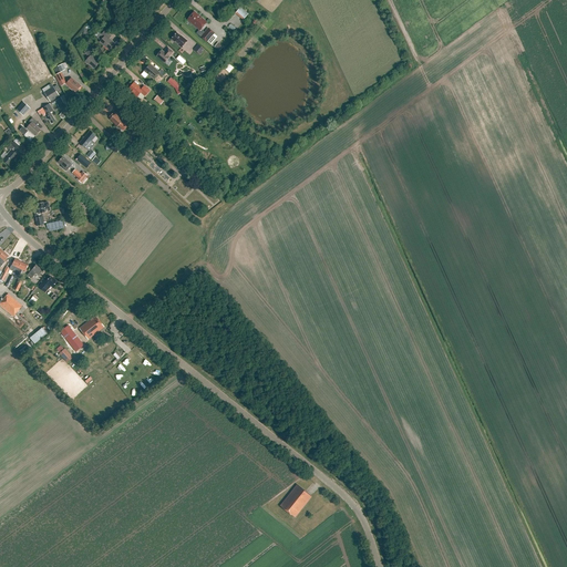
[(235,13),(243,20),(249,13),(240,7),(235,13)]
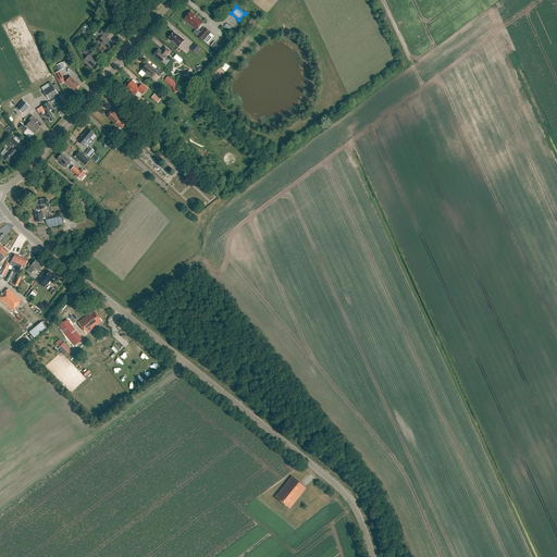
[(197,29),(203,22),(192,11),(184,20),(197,29)]
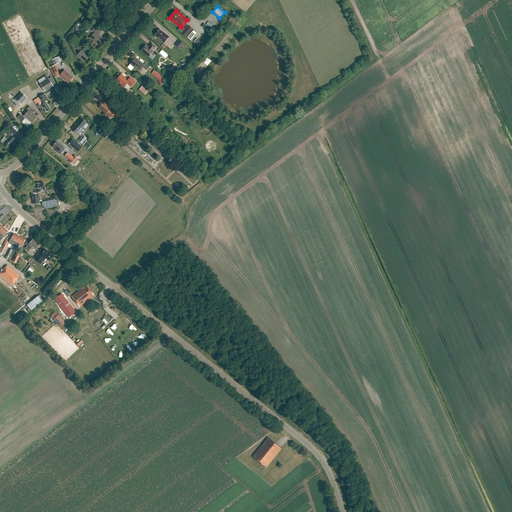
[(188,25),(182,33),(187,38),(194,30),(188,25)]
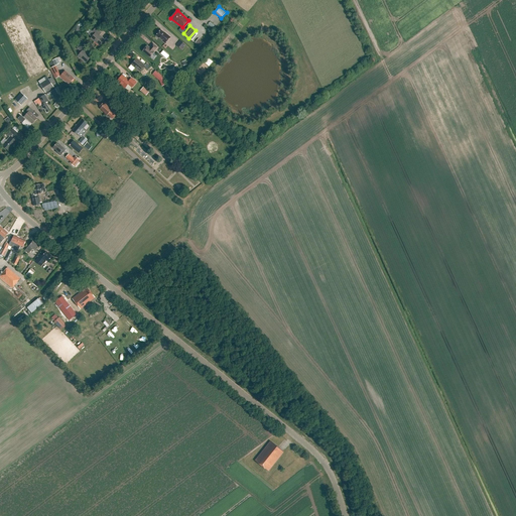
[(96,28),(93,31),(92,30),(89,34),(92,37),(91,38),(100,46),(105,40),(100,35),(102,33),(96,28)]
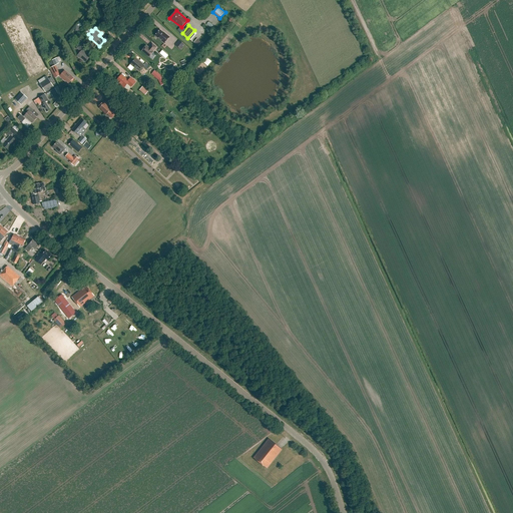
[(160,29),(155,35),(164,43),(169,37),(165,33),(165,34),(160,29)]
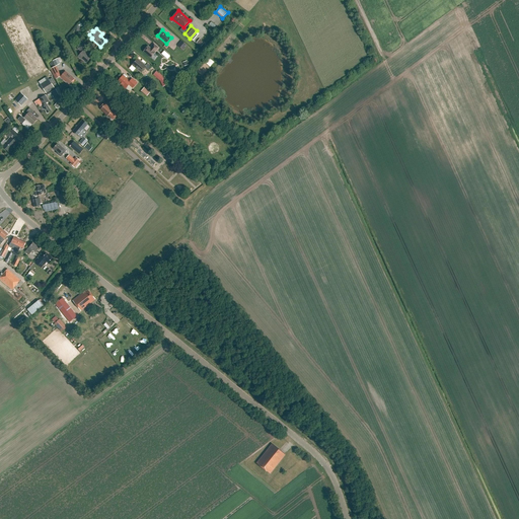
[(181,41),(177,46),(182,50),(188,45),(181,41)]
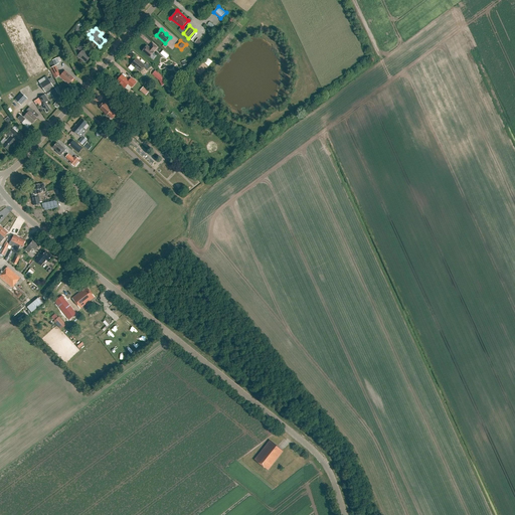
[(147,46),(143,51),(150,57),(154,52),(154,51),(157,47),(153,43),(149,47),(147,46)]
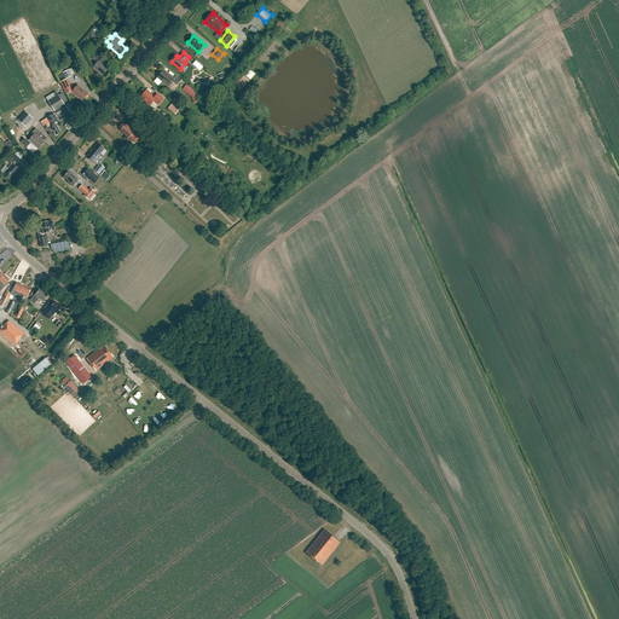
[(94,59),(97,63),(93,67),(97,70),(97,69),(103,74),(108,68),(100,62),(103,59),(98,55),(94,59)]
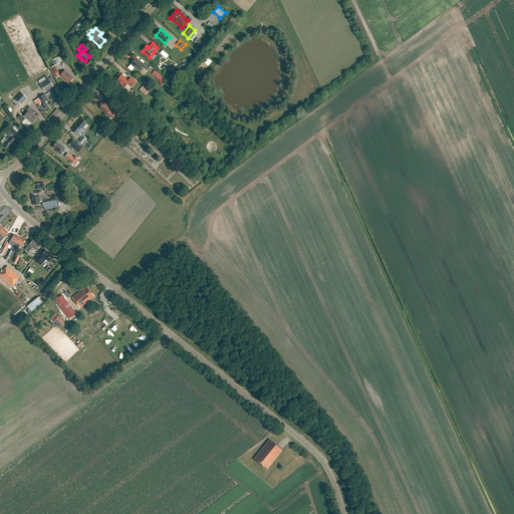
[(166,58),(169,55),(163,50),(160,53),(166,58)]
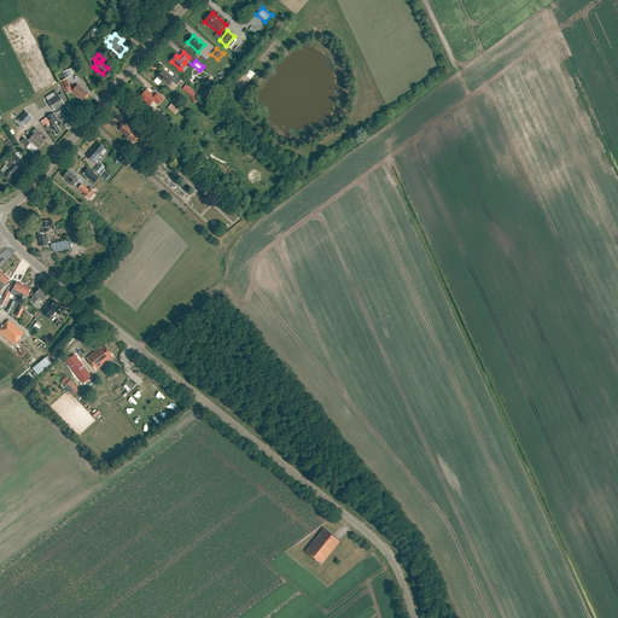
[(71,68),(63,71),(65,79),(74,75),(71,68)]
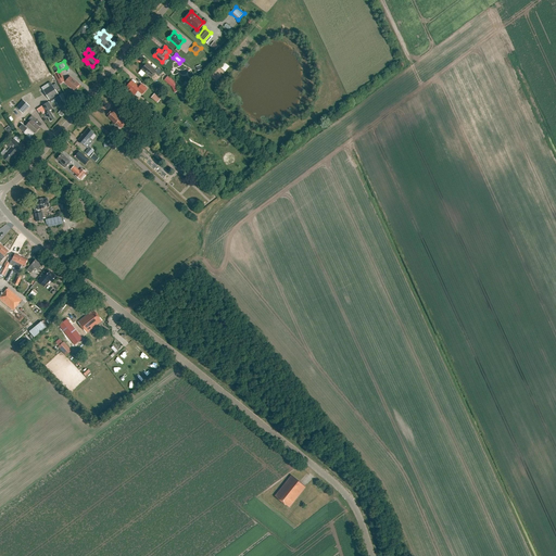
[(151,67),(151,66),(147,63),(141,70),(151,78),(155,72),(160,75),(163,72),(158,67),(155,71),(153,67),(152,68),(151,67)]
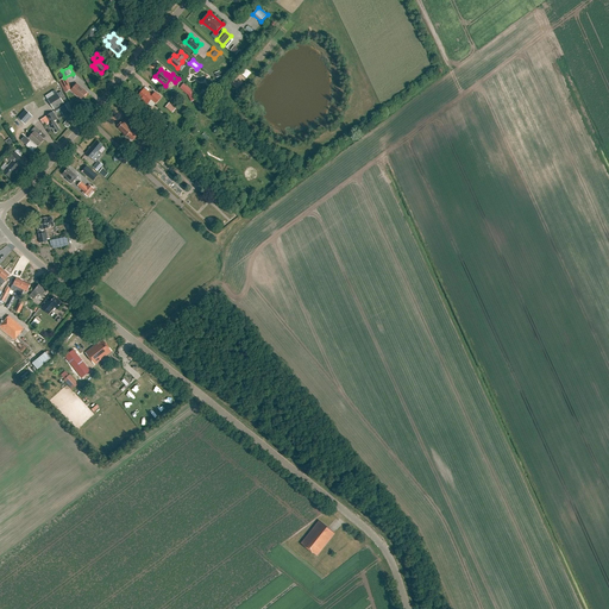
[(64,79),(60,81),(66,92),(70,89),(64,79)]
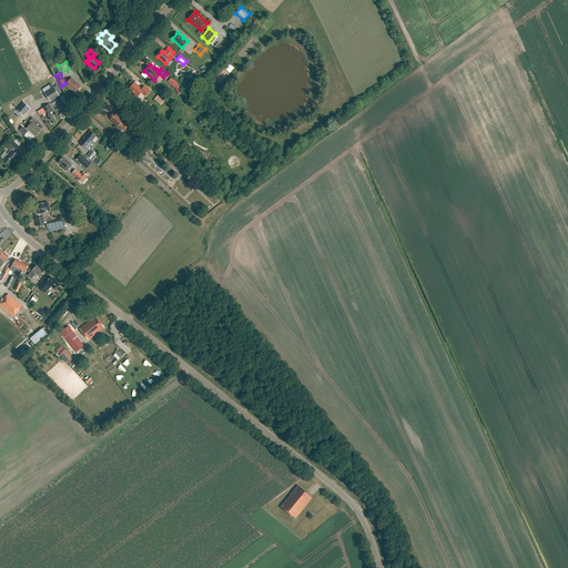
[(71,78),(66,84),(72,90),(72,89),(77,92),(82,87),(71,78)]
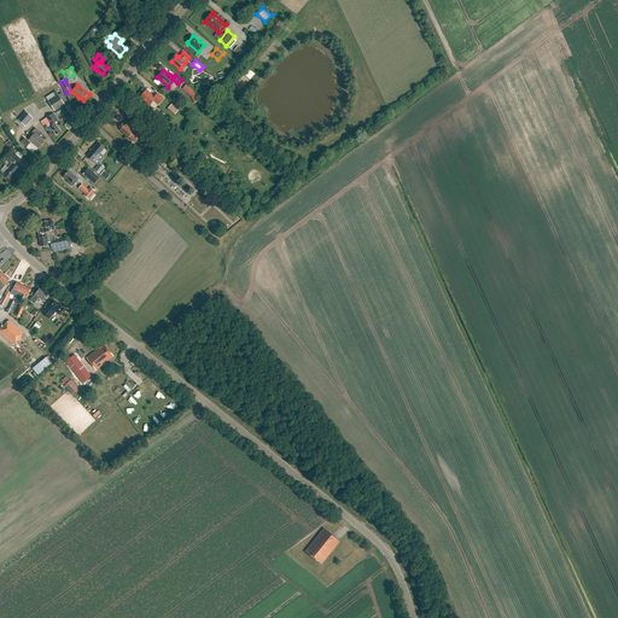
[(187,85),(182,89),(191,97),(194,104),(200,100),(196,92),(187,85)]
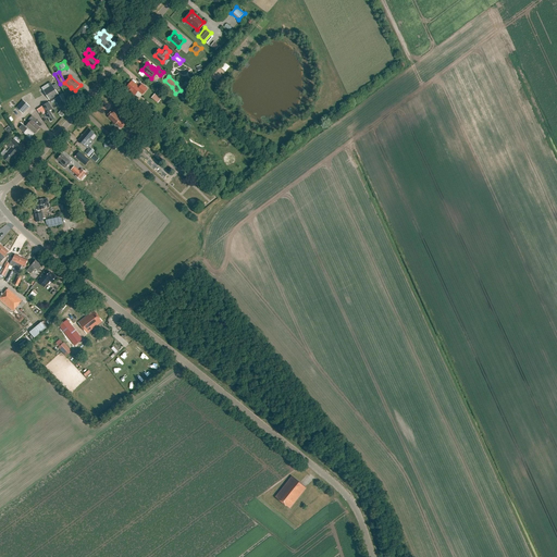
[(128,90),(128,91),(131,93),(132,93),(135,95),(137,93),(139,91),(143,95),(147,89),(141,85),(139,88),(132,82),(126,88),(128,90)]
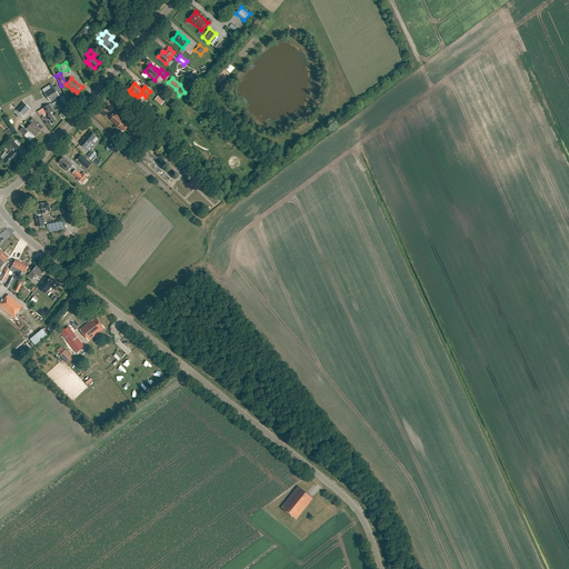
[(53,87),(45,92),(50,102),(60,97),(53,87)]
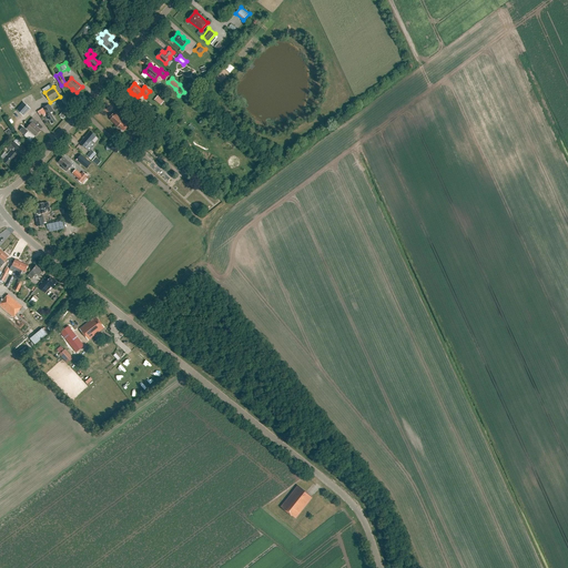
[(164,101),(159,95),(155,100),(161,105),(164,101)]
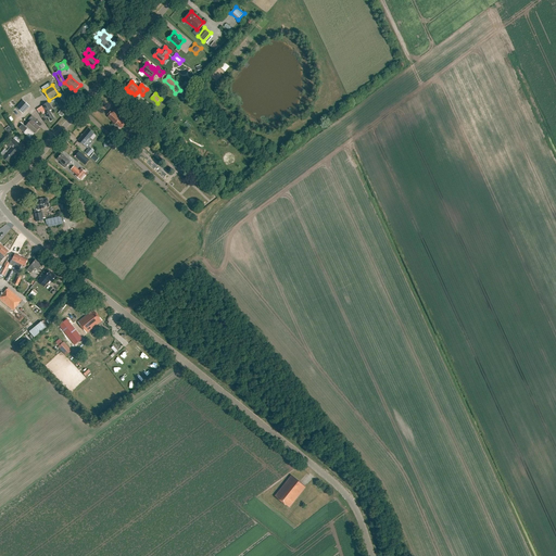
[(58,106),(64,104),(60,96),(54,99),(58,106)]
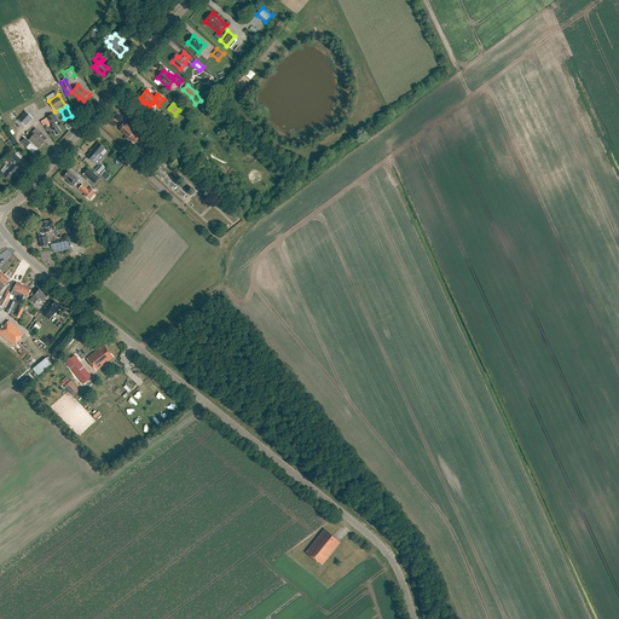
[(17,120),(25,126),(33,117),(25,111),(17,120)]
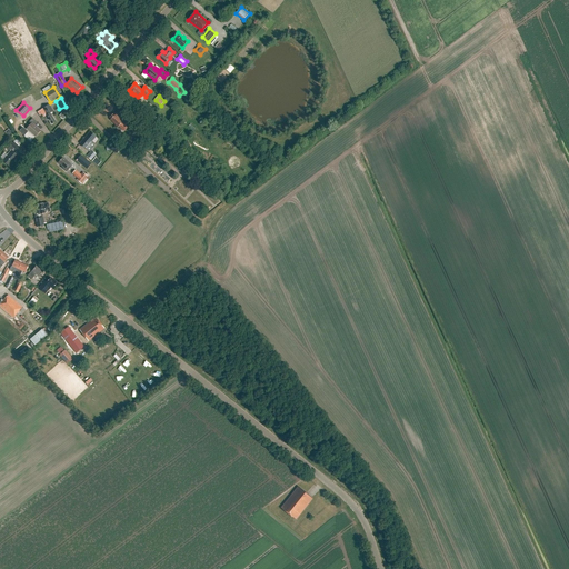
[(42,109),(47,116),(45,117),(47,120),(48,119),(51,125),(56,122),(50,113),(53,111),(49,105),(42,109)]
